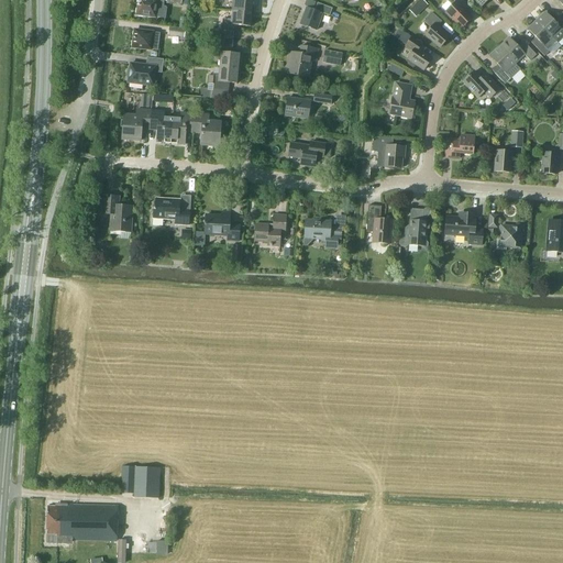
[(156,0),(138,0),(136,15),(155,18),(162,19),(165,19),(167,9),(165,7),(163,7),(164,1),(157,0),(156,0)]
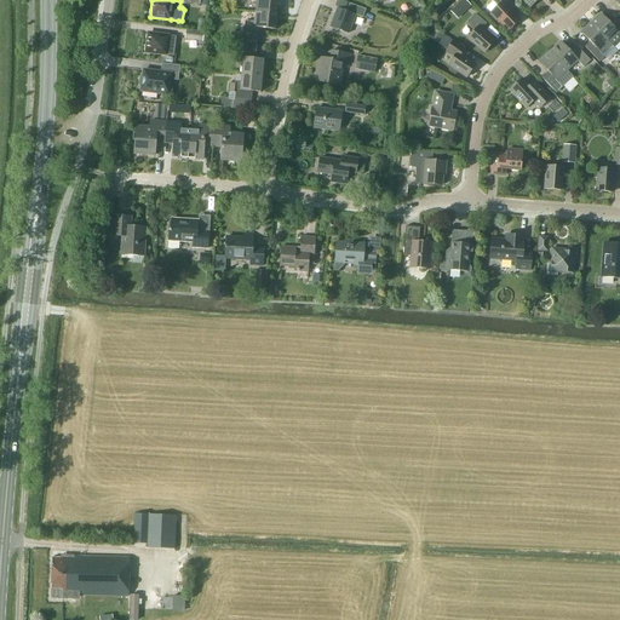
[(256,12),(276,15),(277,0),(247,0),(247,1),(257,3),(256,12)]
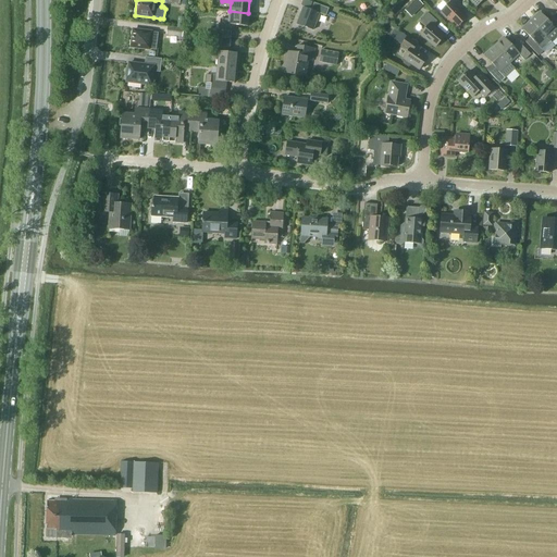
[(412,16),(423,5),(418,0),(416,0),(406,11),(412,16)]
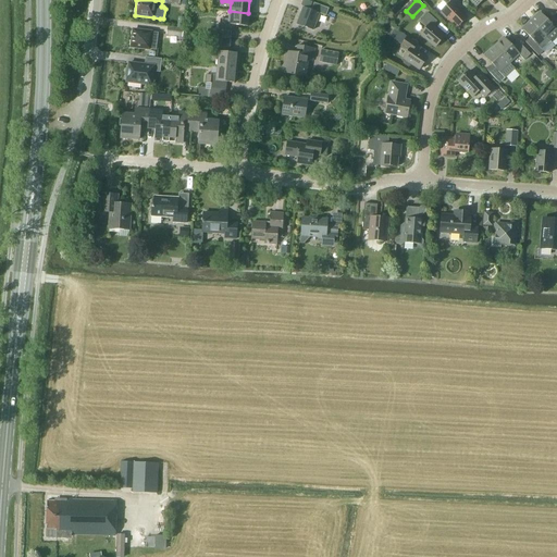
[(450,2),(448,0),(441,0),(447,5),(440,13),(446,20),(447,19),(455,26),(466,16),(452,1),(450,2)]
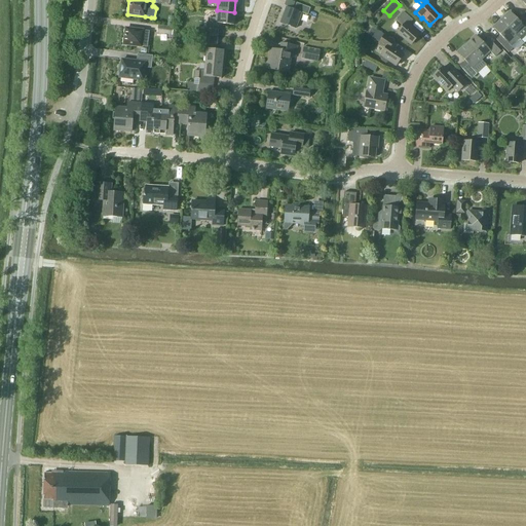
[(310,8),(296,4),(294,10),(287,8),(280,24),(295,29),(301,13),(307,15),(310,8)]
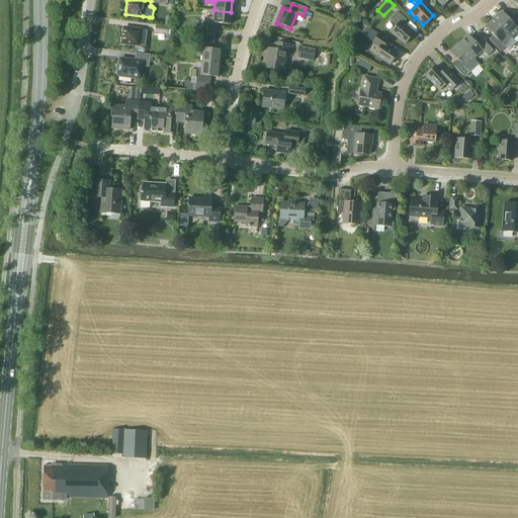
[(231,12),(213,10),(212,19),(204,18),(203,29),(219,30),(220,24),(230,25),(231,12)]
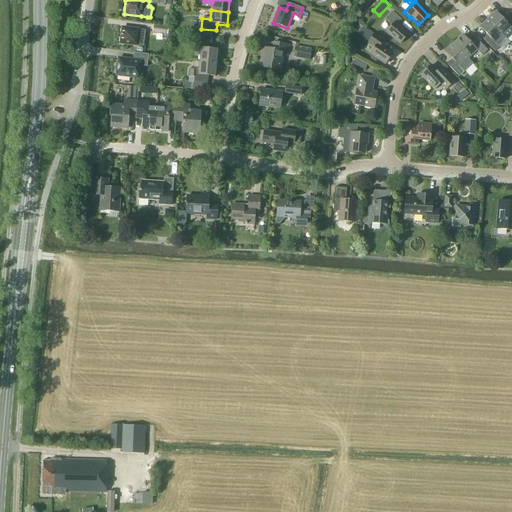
[(401,20),(392,12),(385,20),(392,25),(386,32),(400,44),(408,34),(398,24),(401,20)]
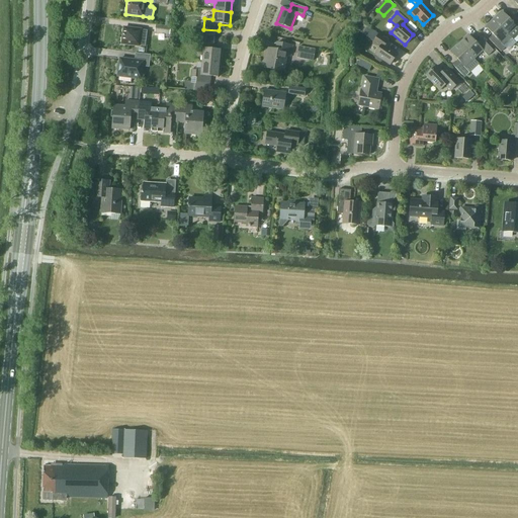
[(502,12),(494,19),(508,34),(512,38),(513,40),(517,35),(517,17),(515,14),(509,19),(502,12)]
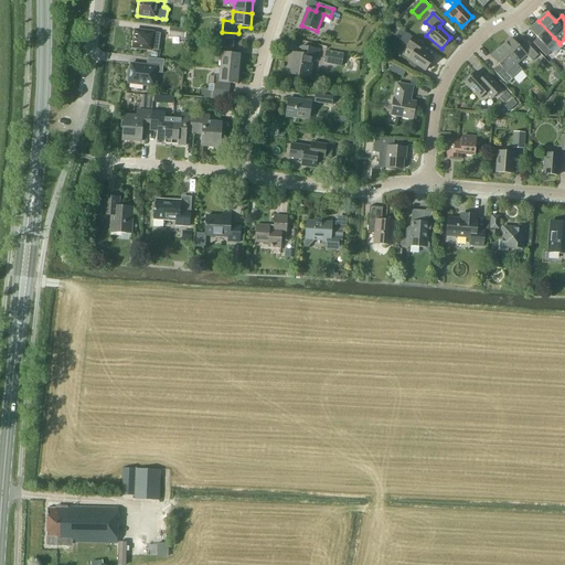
[(539,21),(530,30),(537,38),(533,43),(546,56),(551,52),(550,51),(558,42),(554,38),(539,21)]
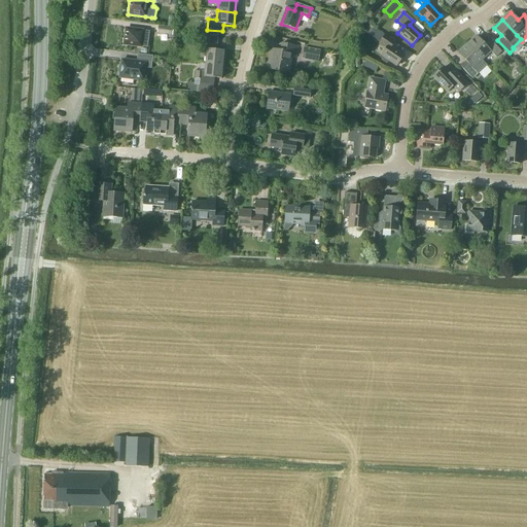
[(370,35),(375,27),(371,24),(365,32),(370,35)]
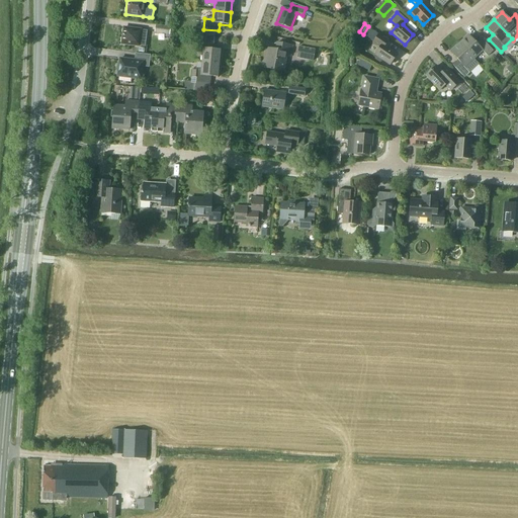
[(170,27),(155,25),(154,32),(170,34),(170,27)]
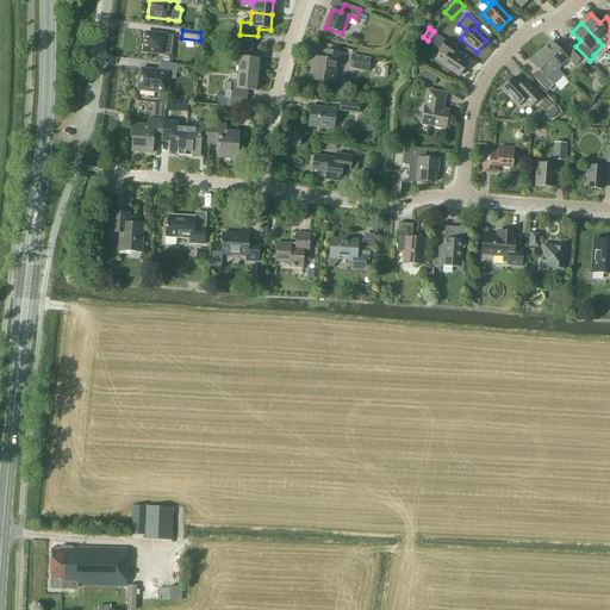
[(166,36),(145,33),(143,53),(163,54),(170,55),(173,37),(166,36)]
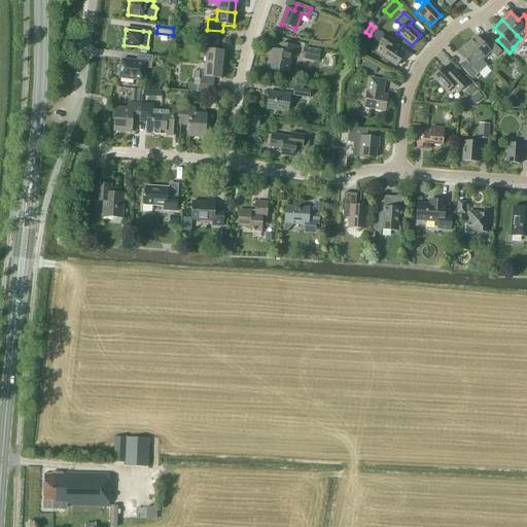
[(381,56),(396,66),(405,55),(393,47),(392,46),(395,41),(385,34),(380,42),(379,44),(386,48),(385,50),(381,56)]
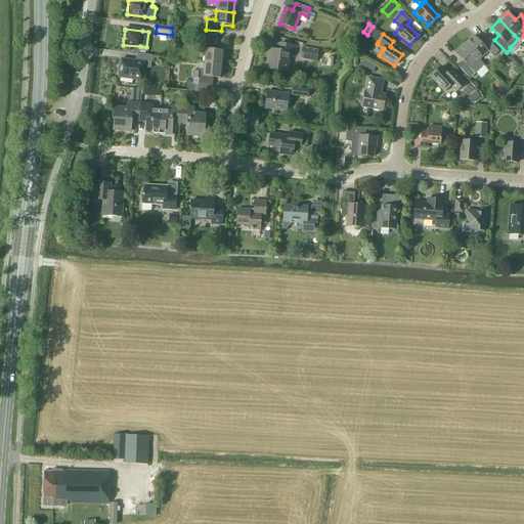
[(465,44),(479,59),(487,51),(493,57),(498,51),(486,38),(481,43),(474,36),(465,44)]
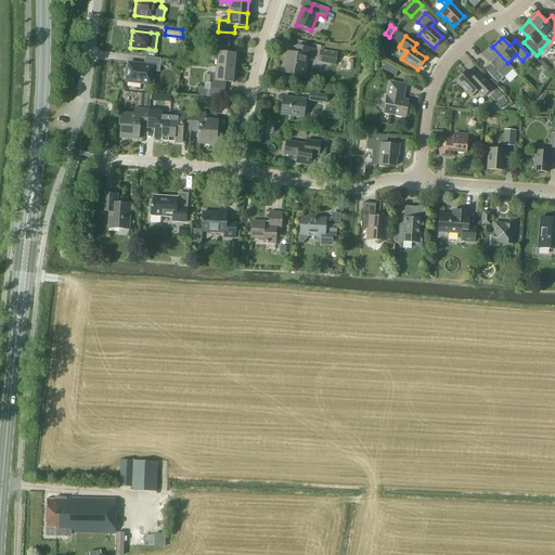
[(217,56),(216,67),(234,69),(235,54),(229,53),(229,46),(214,44),(213,56),(217,56)]
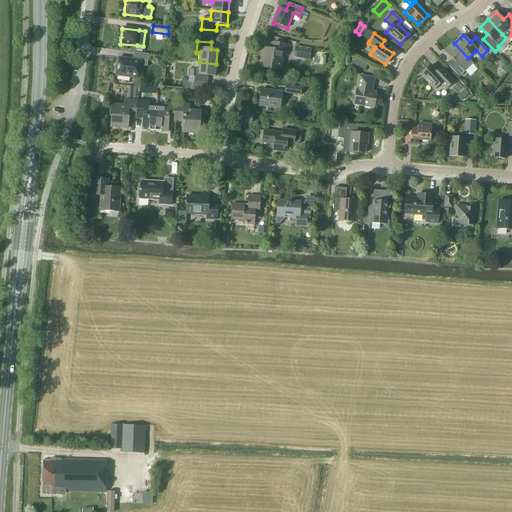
[(289,46),(273,43),(272,49),(264,48),(261,68),(280,71),(283,57),(287,57),(289,46)]
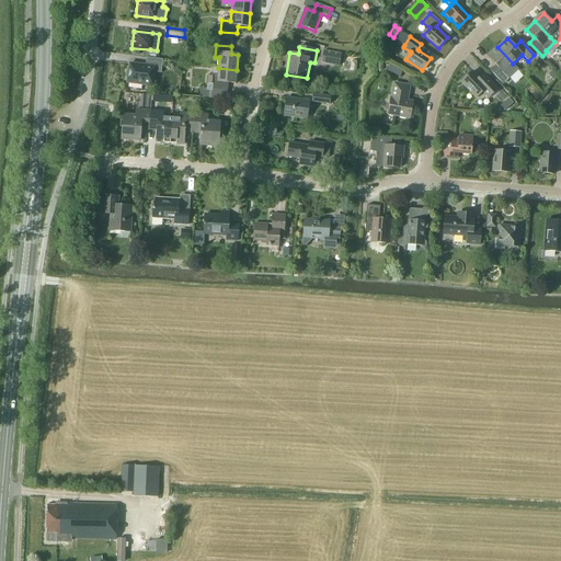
[(497,47),(488,56),(494,63),(497,67),(492,72),(503,84),(510,79),(518,70),(513,64),(497,47)]
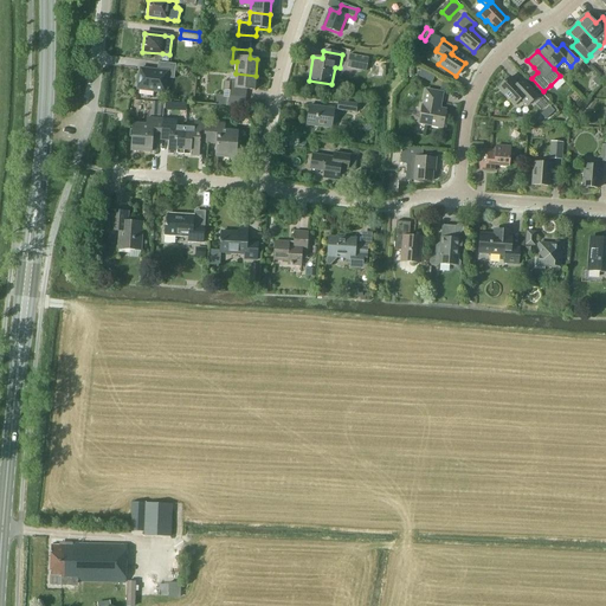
[(366,71),(368,58),(362,57),(349,55),(347,68),(360,70),(366,71)]
